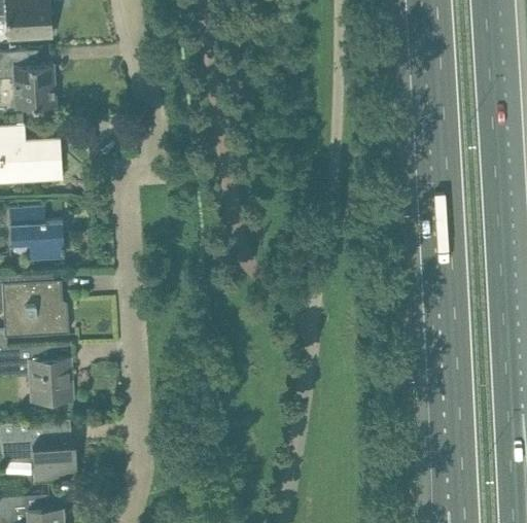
[(0,0),(0,22),(7,22),(8,40),(51,38),(48,0),(0,0)]
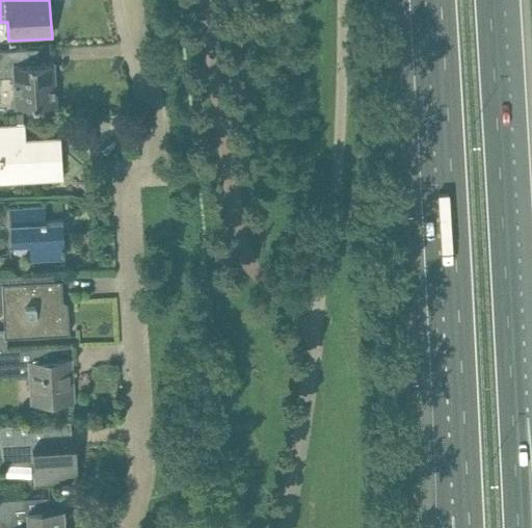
[(27,52),(8,53),(0,54),(0,81),(15,80),(16,110),(56,107),(53,66),(28,68),(27,52)]
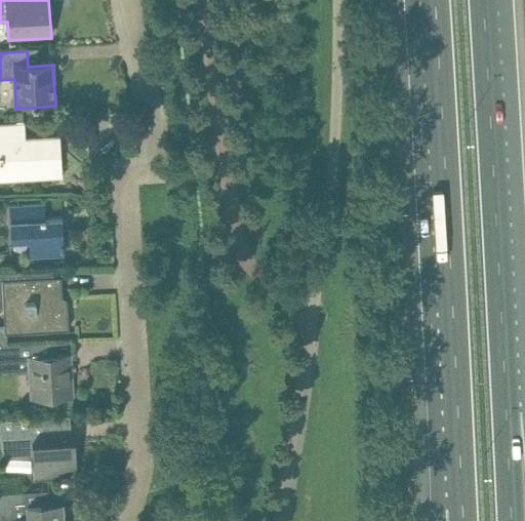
[(24,127),(3,128),(0,128),(0,176),(0,183),(21,182),(21,175),(58,173),(56,139),(18,143),(17,129),(24,129),(24,127)]
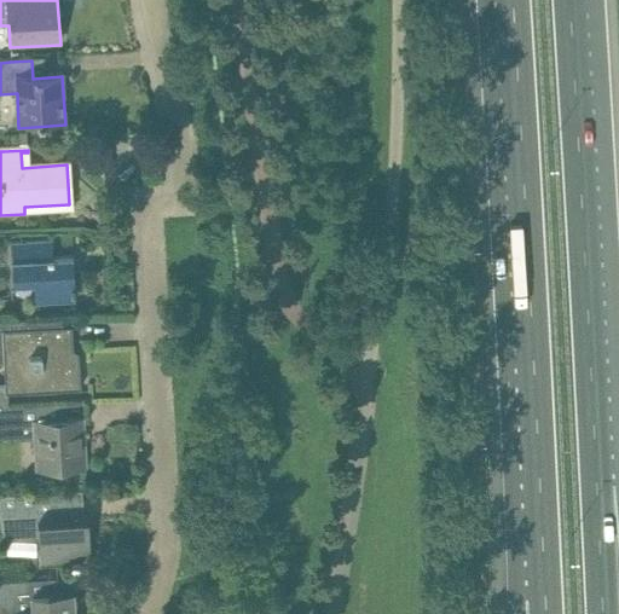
[(52,243),(28,245),(11,247),(15,288),(34,287),(35,305),(75,302),(73,259),(53,261),(52,243)]
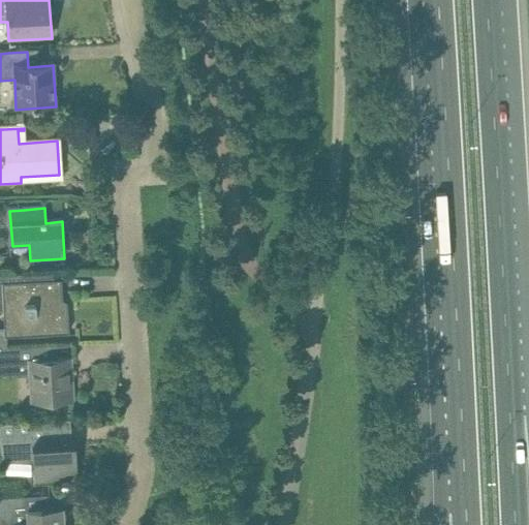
[(0,307),(3,307),(5,332),(5,338),(26,337),(26,339),(45,338),(45,336),(68,335),(67,307),(67,305),(66,304),(65,303),(64,303),(62,302),(61,282),(55,282),(55,274),(0,277),(0,307)]
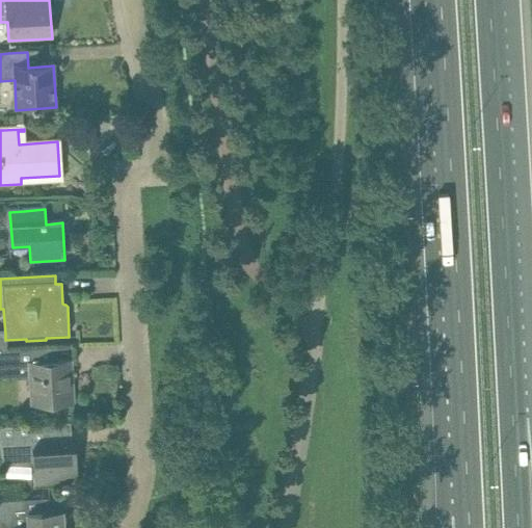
[(56,350),(35,352),(0,353),(0,379),(30,378),(31,406),(73,403),(71,362),(57,363),(56,350)]
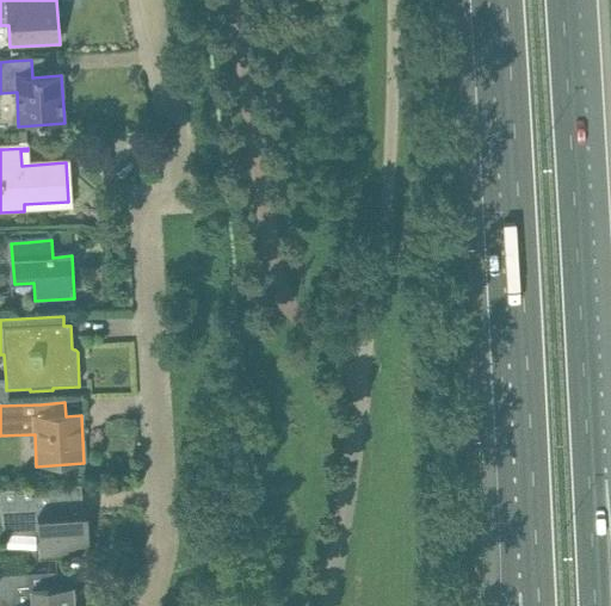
[(72,474),(72,486),(82,486),(82,474),(72,474)]
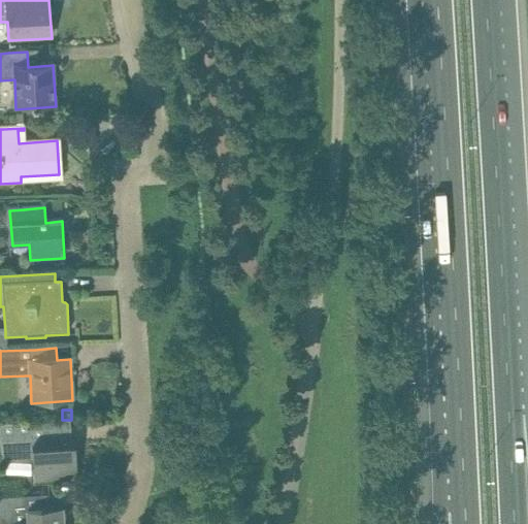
[(69,421),(48,422),(0,425),(0,435),(1,459),(32,458),(34,484),(77,482),(75,445),(55,446),(54,423),(69,423),(69,421)]
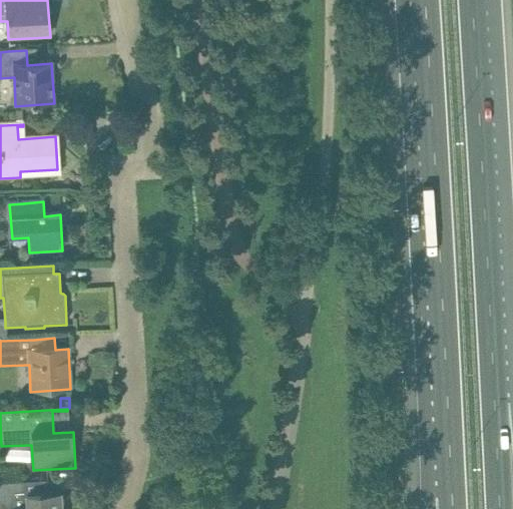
[(21,484),(1,485),(0,485),(0,508),(11,508),(11,503),(26,503),(26,508),(61,508),(60,495),(22,497),(21,484)]
